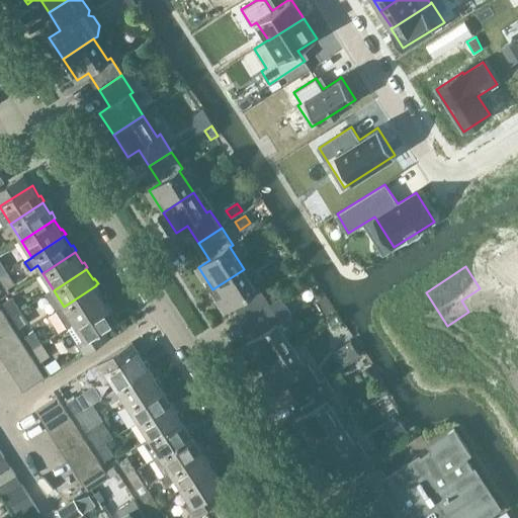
[(238,303),(248,320),(271,305),(259,287),(256,289),(244,269),(212,289),(226,311),(238,303)]
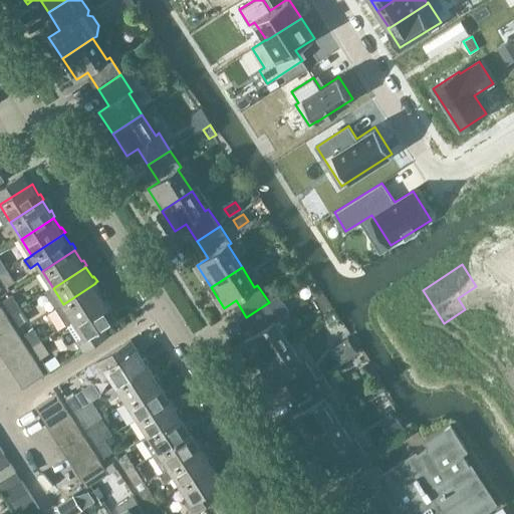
[(8,270),(0,274),(0,275),(7,287),(15,282),(8,270)]
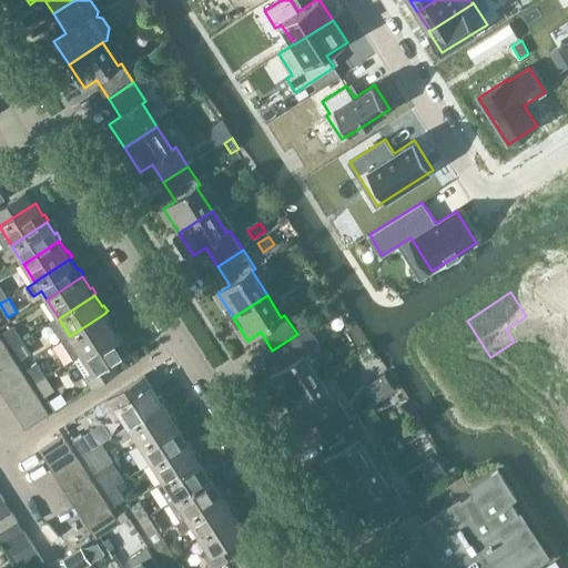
[(118,331),(119,330),(115,324),(113,325),(105,313),(70,336),(62,342),(73,361),(118,332),(118,331)]
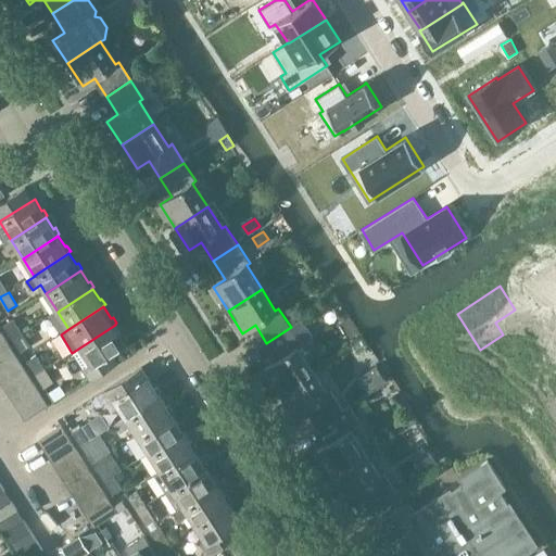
[(303,319),(291,327),(266,343),(278,362),(266,369),(281,392),(314,370),(300,349),(312,341),(314,337),(303,319)]
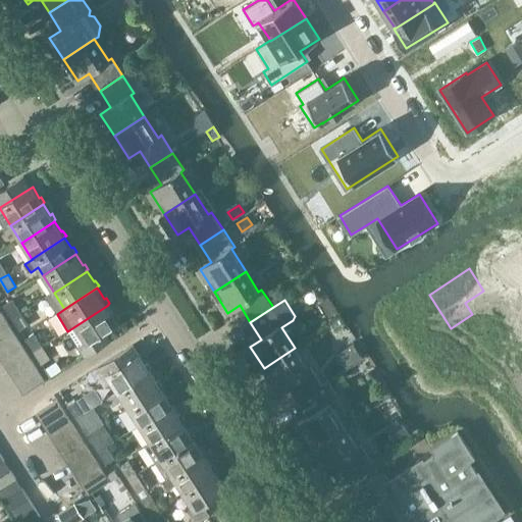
[(13,318),(21,313),(13,301),(5,306),(13,318)]
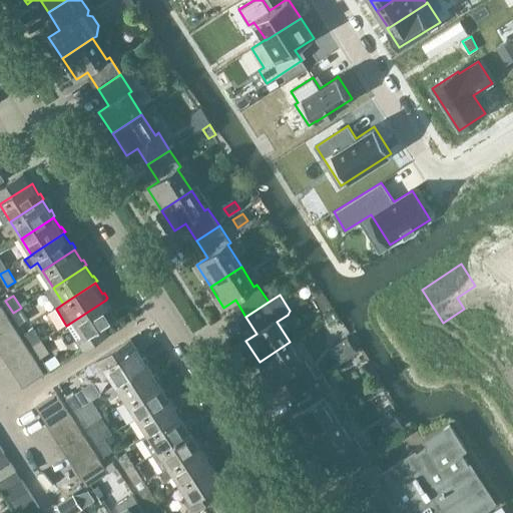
[(106,300),(66,326),(83,352),(108,336),(102,327),(117,317),(106,300)]
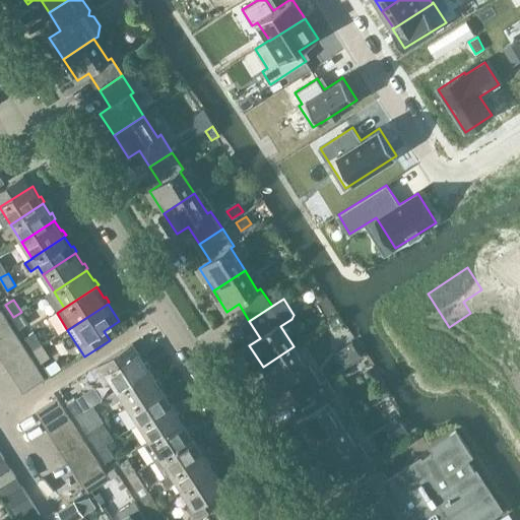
[(519,311),(516,305),(475,331),(491,353),(498,365),(519,350),(512,339),(519,333),(519,311)]
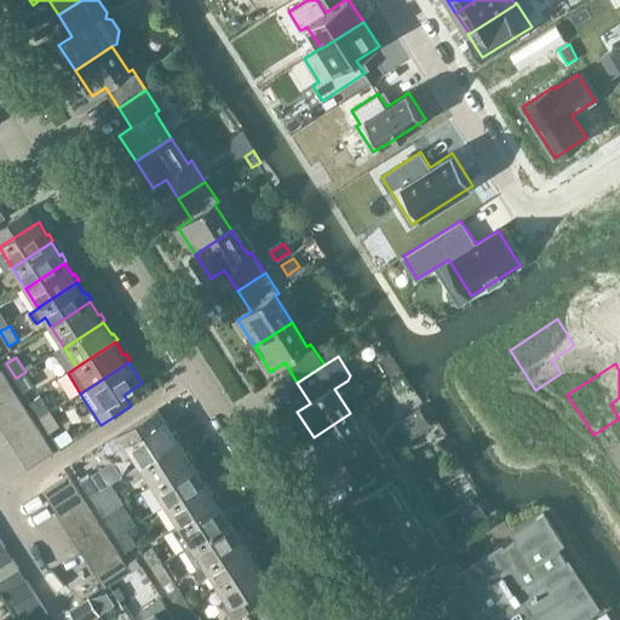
[(26,372),(16,378),(26,394),(35,388),(26,372)]
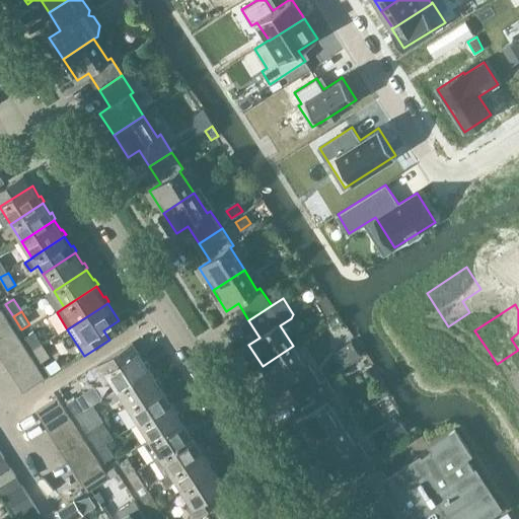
[(0,336),(13,328),(6,318),(0,321),(0,336)]
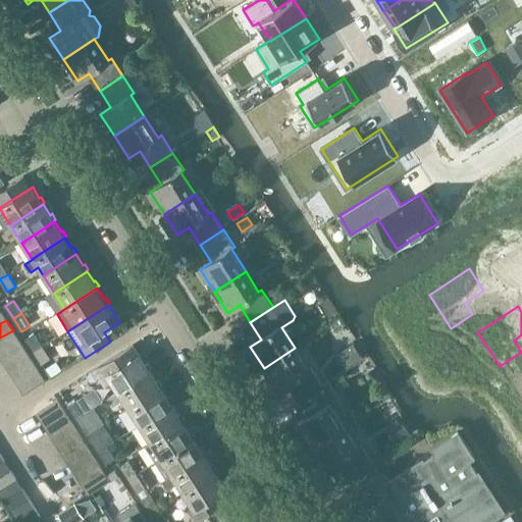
[(0,352),(19,341),(13,330),(0,337),(0,352)]
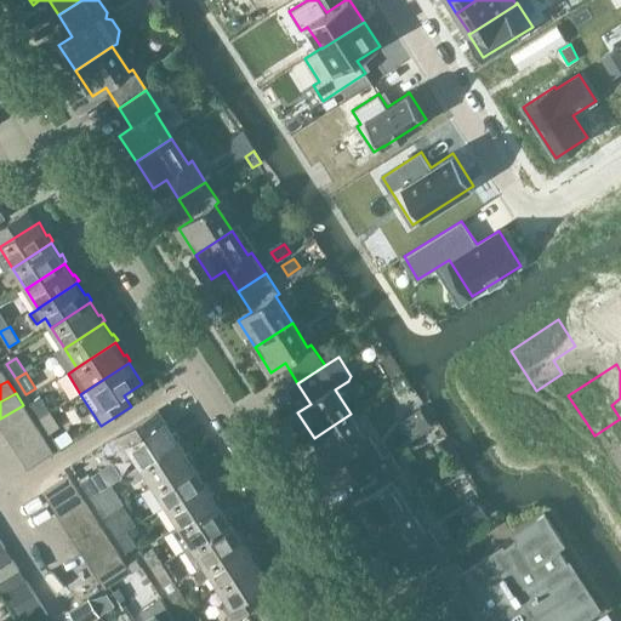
[(41,419),(51,412),(41,398),(32,404),(41,419)]
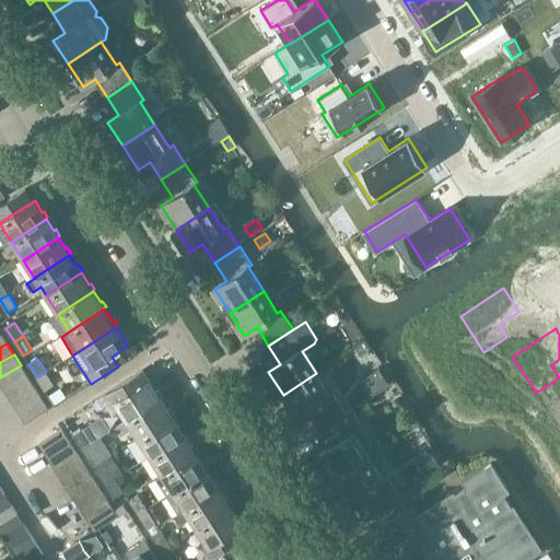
[(0,381),(6,389),(27,375),(21,365),(0,377),(0,381)]
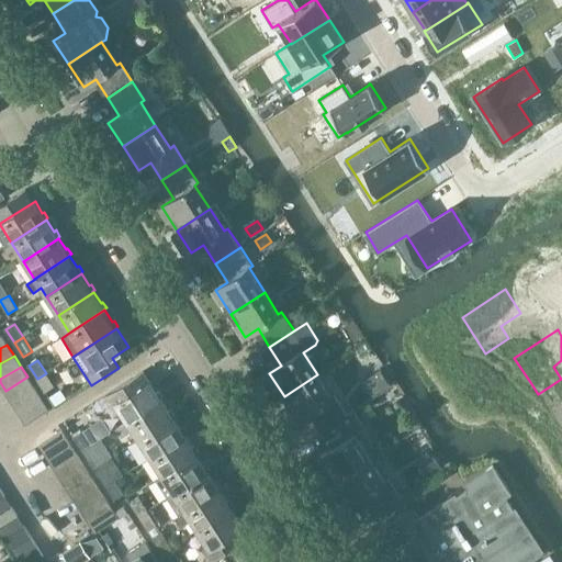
[(381,370),(373,375),(383,391),(391,385),(381,370)]
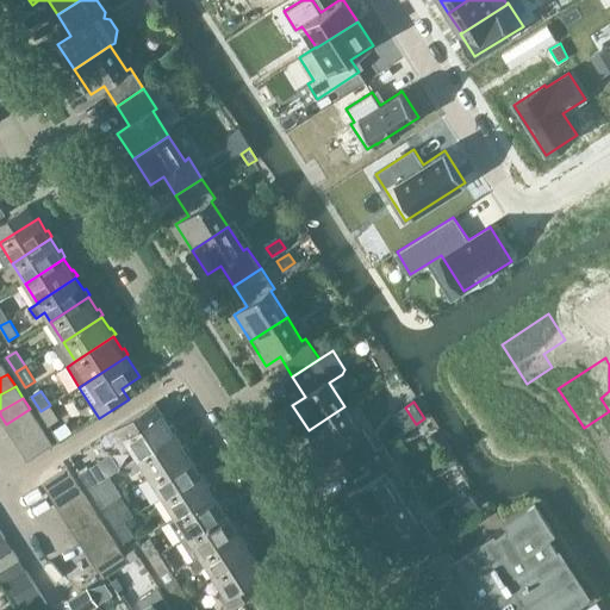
[(138,459),(176,434),(156,404),(111,433),(112,434),(124,453),(131,448),(138,459)]
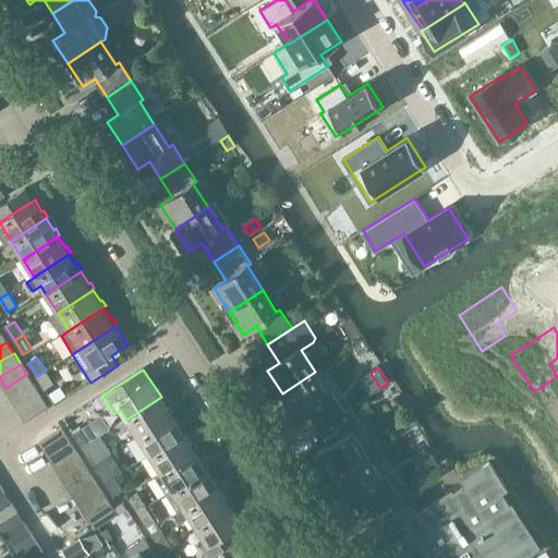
[(46,371),(37,376),(46,390),(55,384),(46,371)]
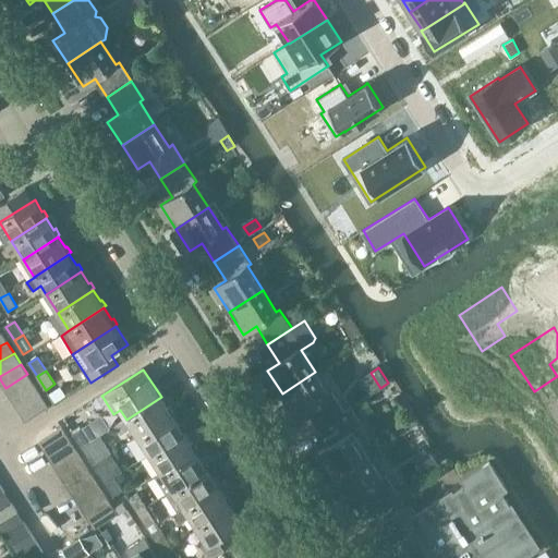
[(310,409),(320,427),(346,411),(332,392),(330,393),(315,372),(282,393),(298,416),(310,409)]
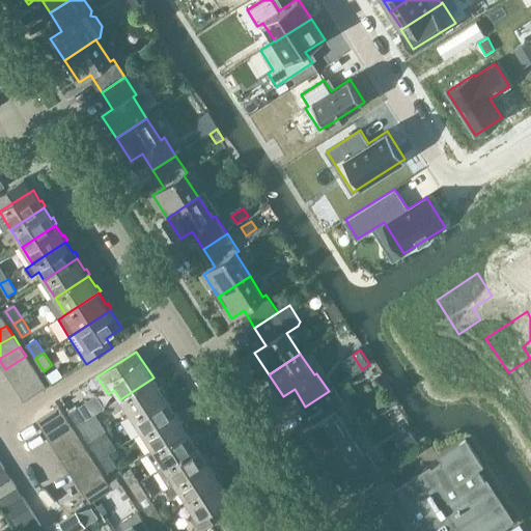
[(11,380),(32,366),(26,356),(5,369),(11,380)]
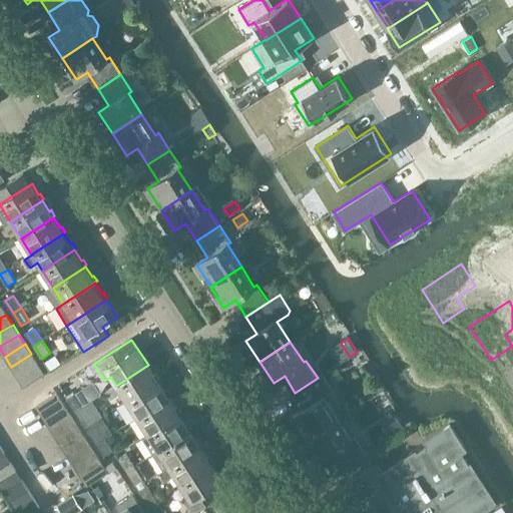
[(18,377),(38,364),(31,354),(11,367),(18,377)]
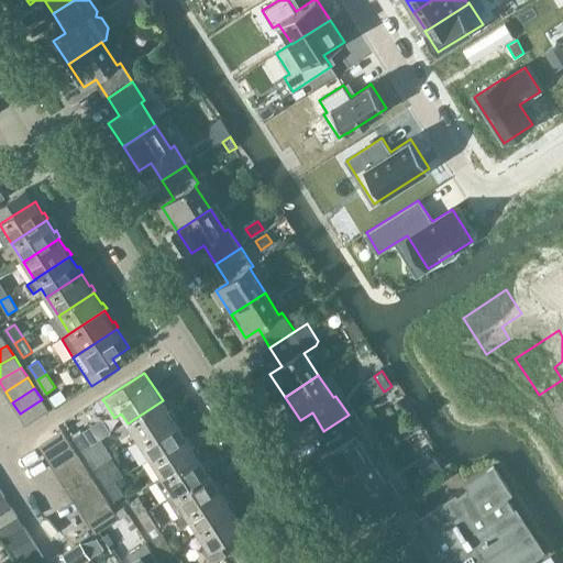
[(26,424),(48,410),(42,399),(20,414),(26,424)]
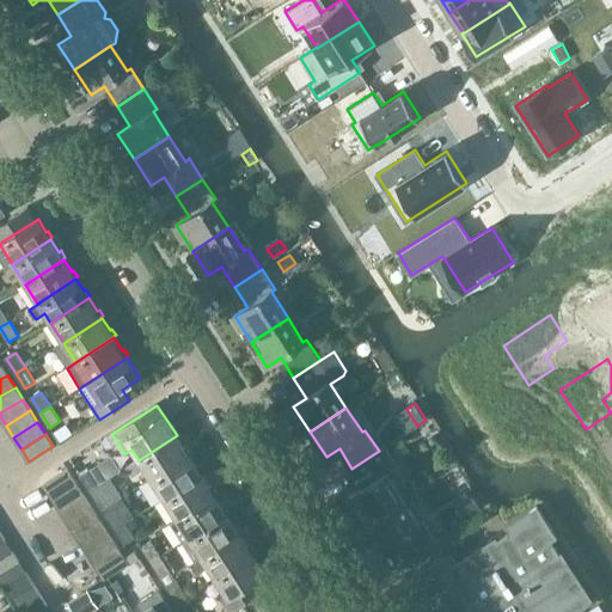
[(152,481),(190,456),(189,454),(191,453),(187,447),(185,448),(177,435),(139,460),(152,481)]
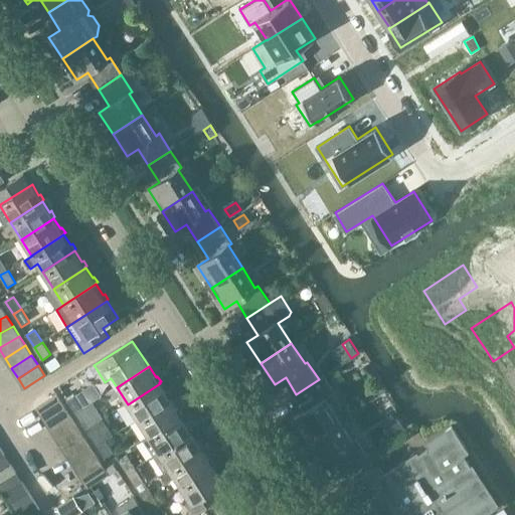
[(514,373),(505,380),(513,391),(514,389),(514,373)]
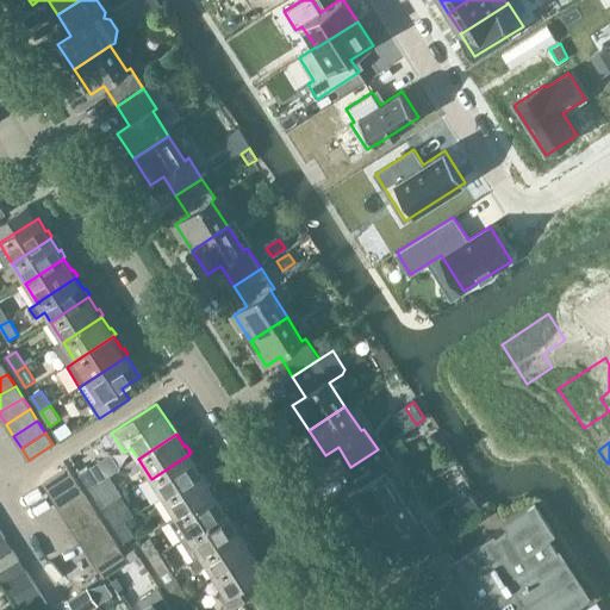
[(350,496),(367,521),(403,497),(387,472),(399,465),(386,444),(378,449),(350,467),(363,487),(350,496)]
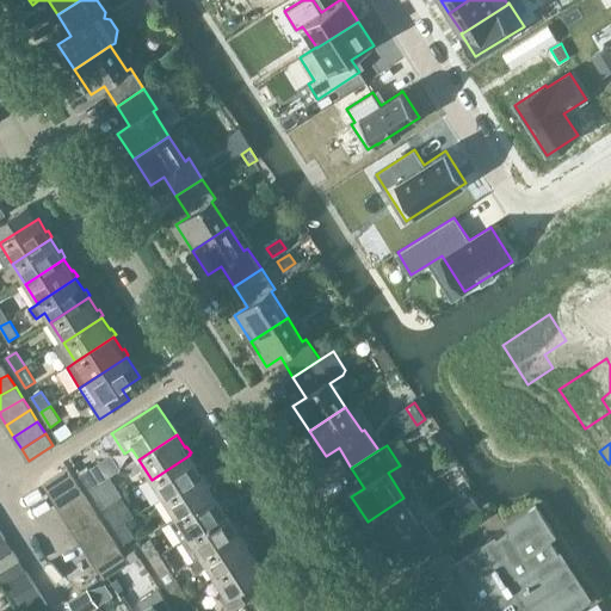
[(449,454),(433,463),(440,474),(456,464),(449,454)]
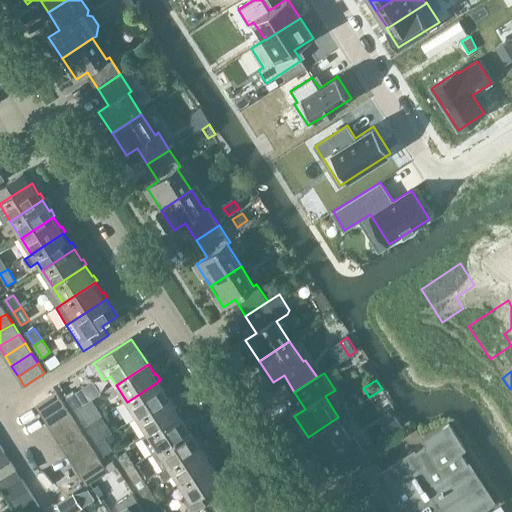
[(127,402),(138,418),(169,397),(170,395),(167,390),(165,391),(159,381),(127,402)]
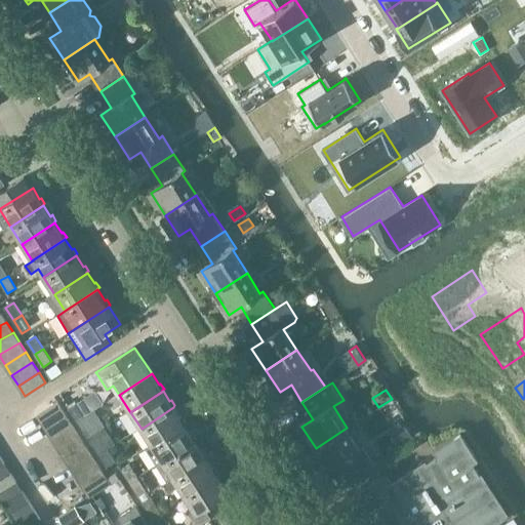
[(44,427),(66,412),(58,403),(37,416),(44,427)]
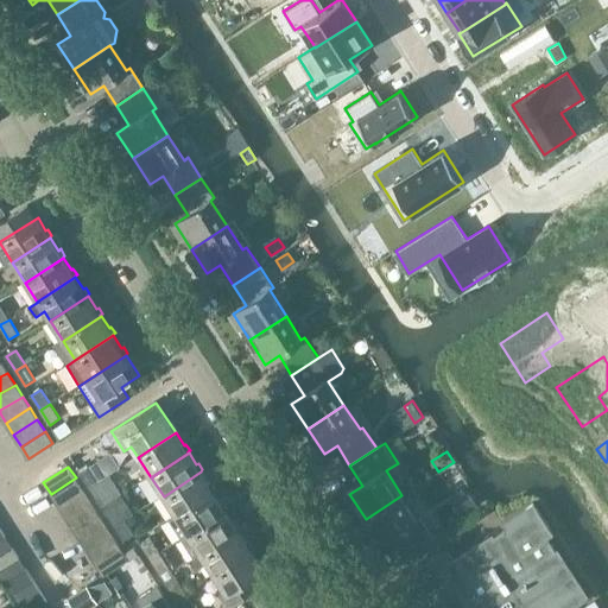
[(90,487),(100,481),(92,467),(81,473),(90,487)]
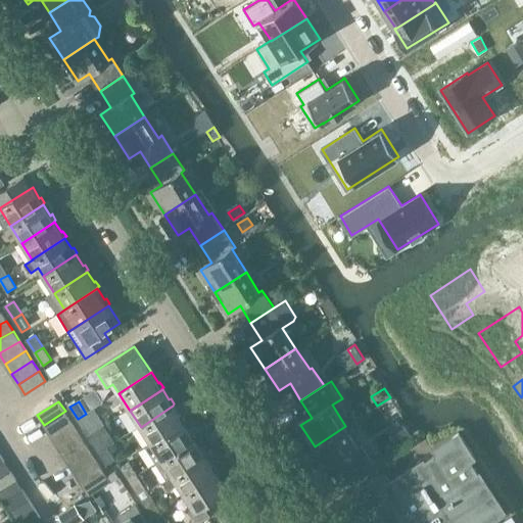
[(151,443),(184,422),(183,422),(185,420),(181,415),(180,416),(173,406),(141,427),(151,443)]
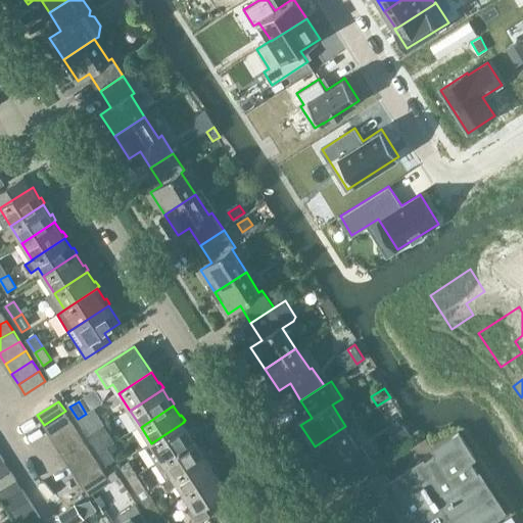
[(50,435),(72,421),(65,411),(44,425),(50,435)]
